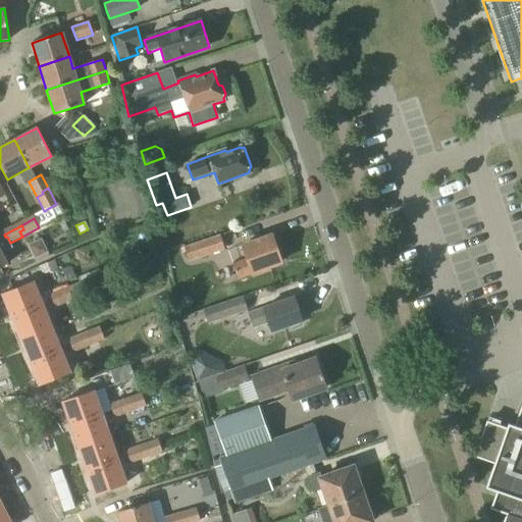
[(252,275),(270,269),(269,267),(281,263),(272,235),(241,246),(246,258),(231,263),(238,279),(252,275)]
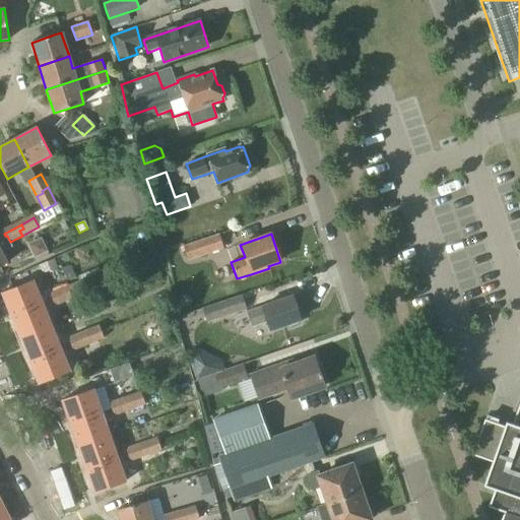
[(187,261),(223,249),(218,235),(183,246),(187,261)]
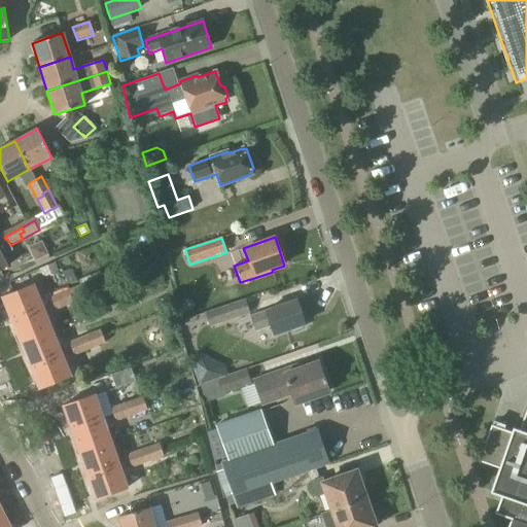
[(0,242),(0,270),(6,267),(1,256),(12,250),(10,245),(7,239),(6,239),(0,242)]
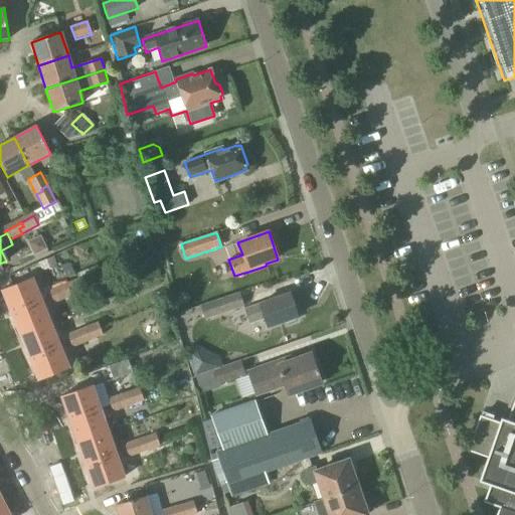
[(67,261),(60,264),(65,276),(73,273),(67,261)]
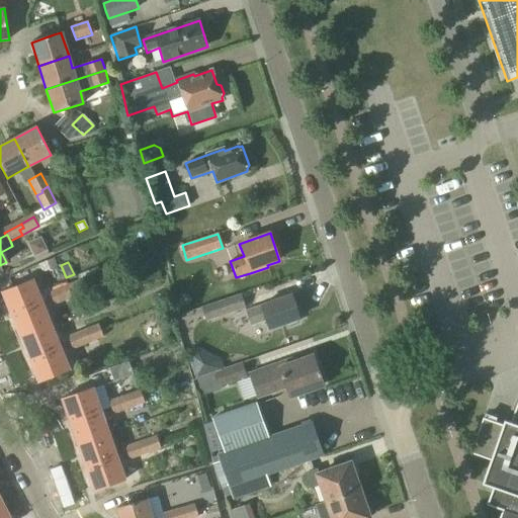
[(70,291),(66,292),(68,299),(85,292),(82,286),(101,278),(97,267),(86,271),(87,272),(78,275),(80,279),(67,284),(70,291)]
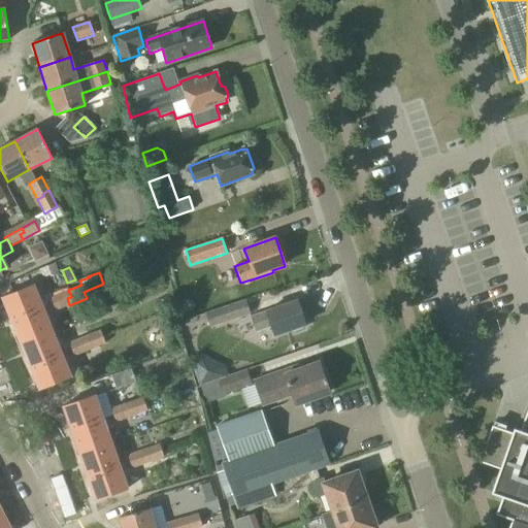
[(53,304),(51,297),(50,293),(37,298),(32,285),(2,297),(12,321),(41,308),(53,304)]
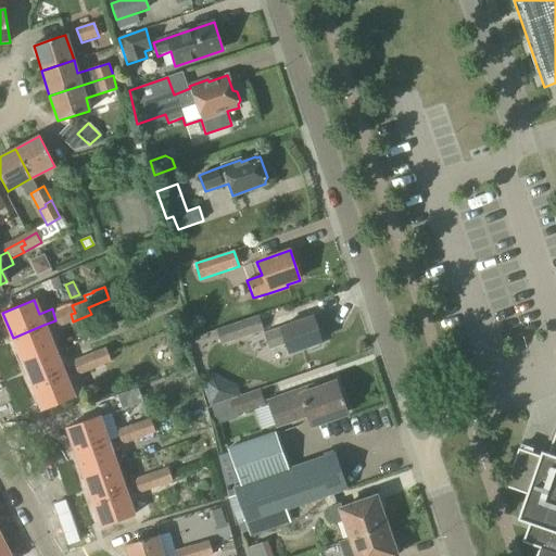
[(59,328),(73,321),(71,314),(75,313),(72,305),(53,313),(55,320),(59,328)]
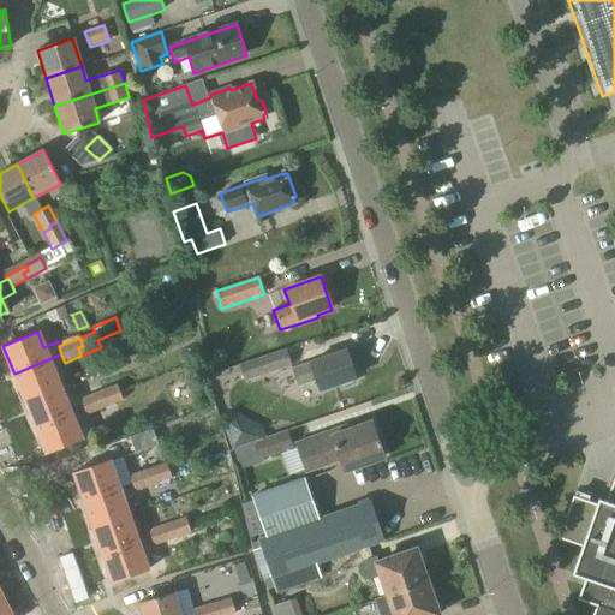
[(244,381),(291,365),(286,348),(238,364),(244,381)]
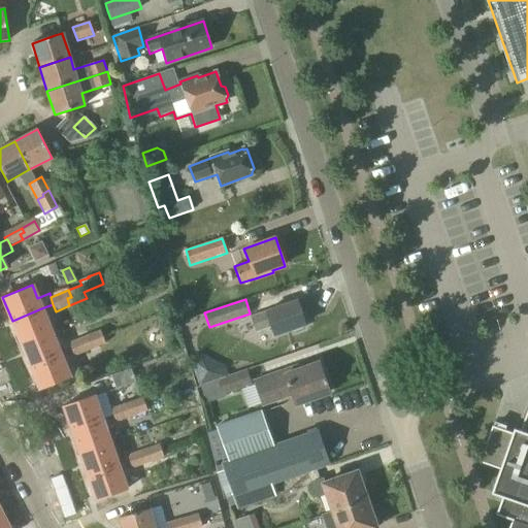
[(304,330),(304,325),(305,325),(297,300),(266,311),(250,317),(255,332),(271,327),(274,335),(291,330),(293,333),(304,330)]
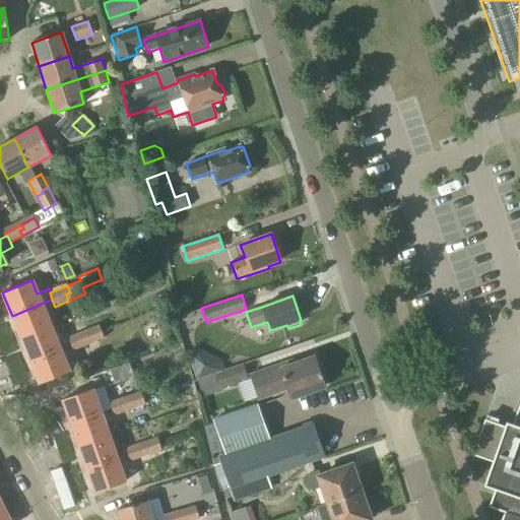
[(21,338),(50,326),(41,304),(12,316),(21,338)]
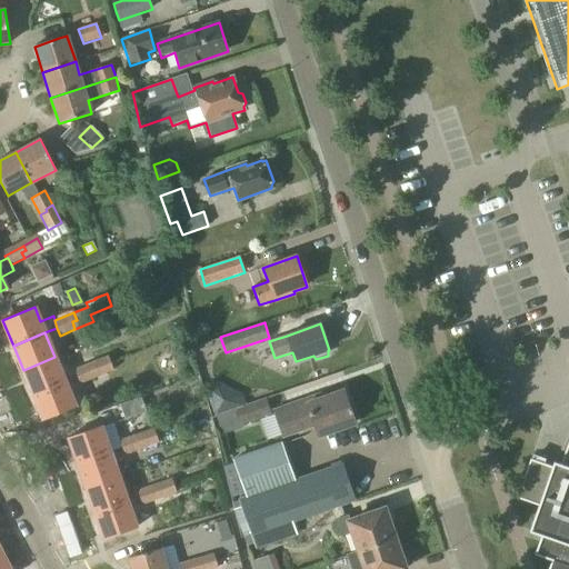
[(92,371),(95,378),(113,371),(107,356),(93,361),(97,369),(92,371)]
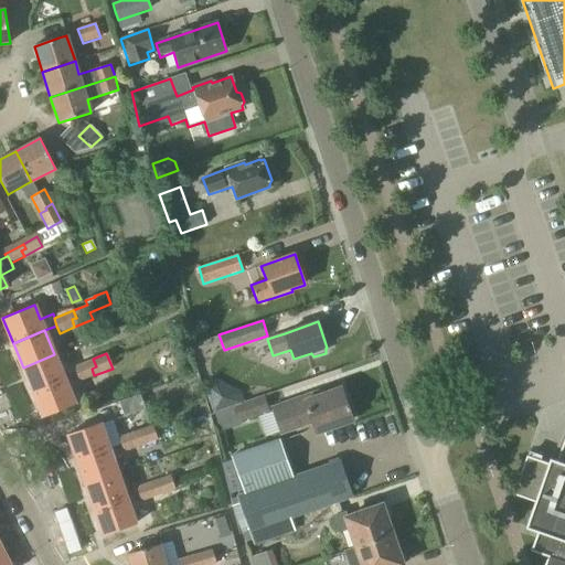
[(33,392),(64,379),(54,354),(23,368),(33,392)]
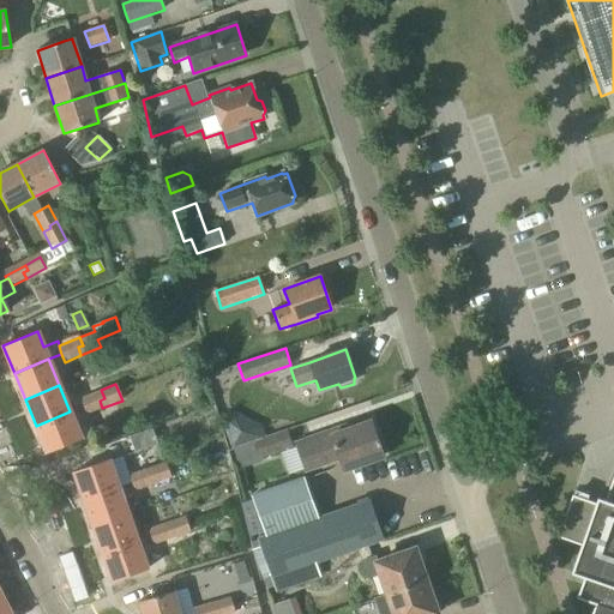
[(86,415),(102,408),(100,401),(104,398),(101,390),(80,398),(83,407),(86,415)]
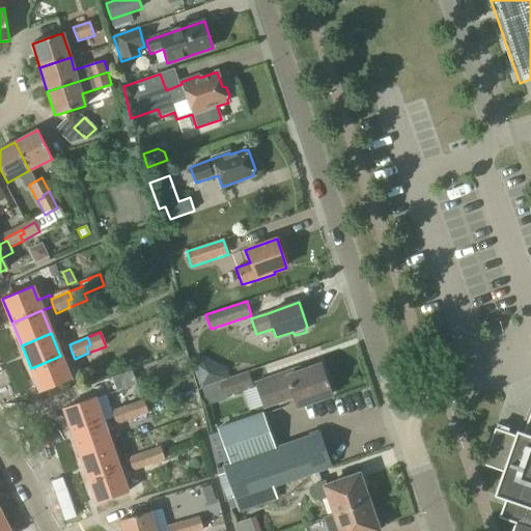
[(60,356),(31,368),(40,392),(70,380),(60,356)]
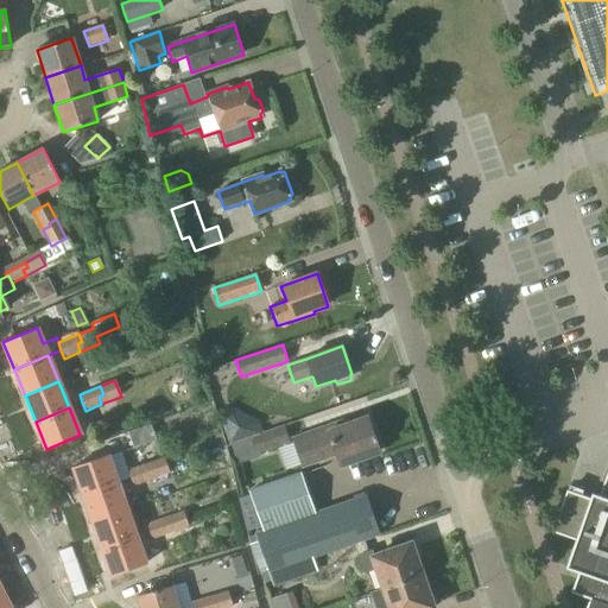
[(378,450),(366,417),(343,425),(341,419),(291,437),(301,469),(337,456),(340,463),(378,450)]
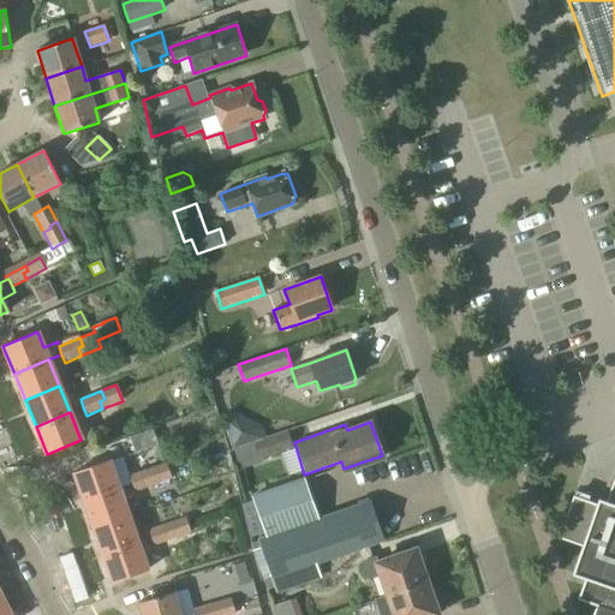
[(278,453),(293,448),(287,430),(249,443),(249,446),(255,461),(256,460),(278,453)]
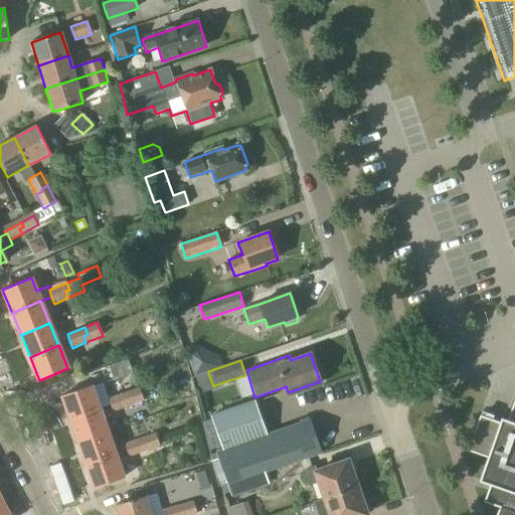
[(69,419),(100,409),(92,385),(61,396),(69,419)]
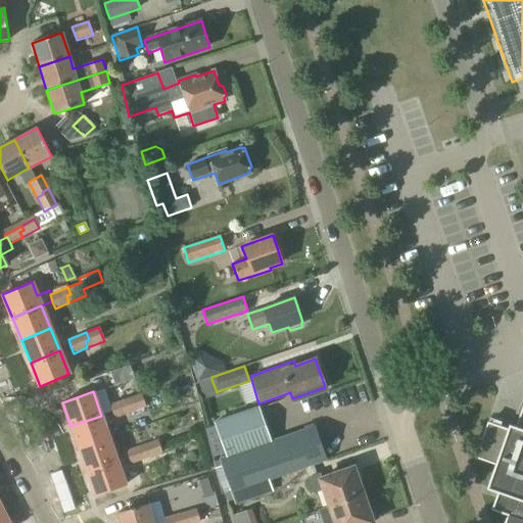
[(130,406),(133,412),(146,408),(141,393),(125,399),(127,407),(130,406)]
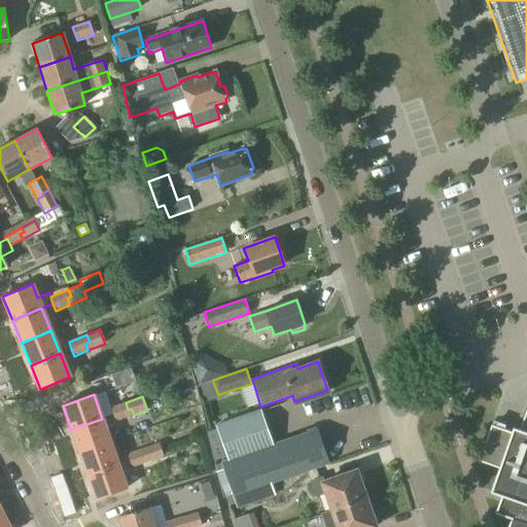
[(115,422),(134,415),(131,409),(128,410),(126,402),(110,408),(115,422)]
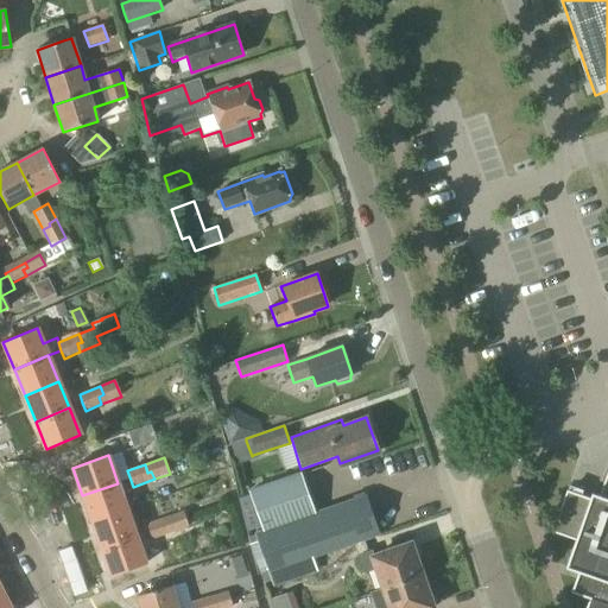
[(607,607),(607,469),(599,496),(591,494),(589,499),(567,491),(551,532),(575,540),(565,568),(577,572),(570,594),(589,600),(586,607),(607,607)]
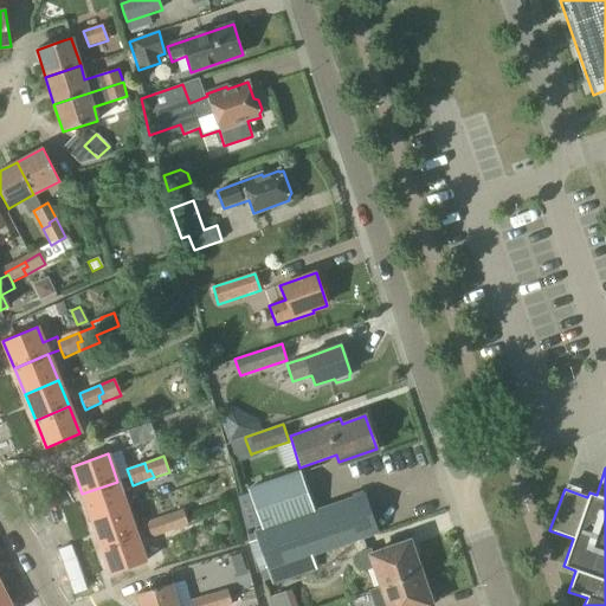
[(313,513),(298,472),(250,490),(264,529),(255,533),(269,572),(277,568),(375,533),(362,495),(313,513)]
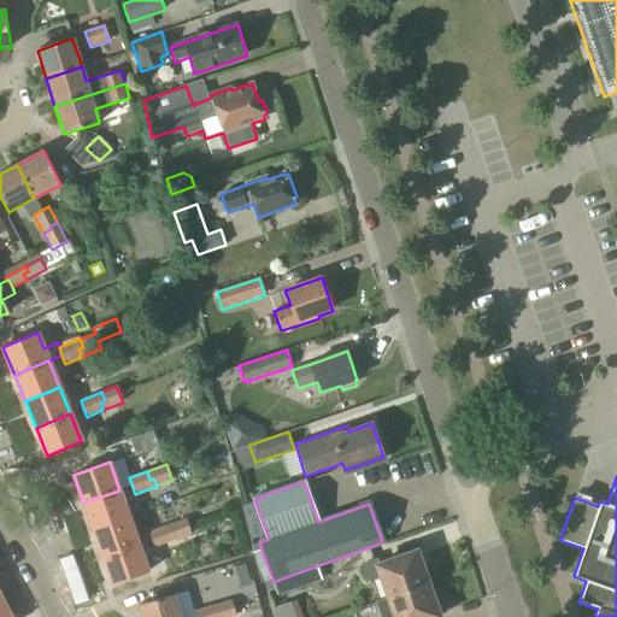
[(93,529),(129,517),(119,491),(83,503),(93,529)]
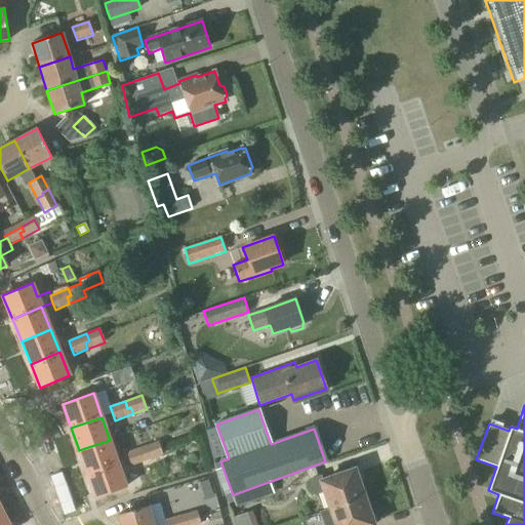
[(110,440),(79,450),(87,474),(118,463),(115,454),(110,440)]
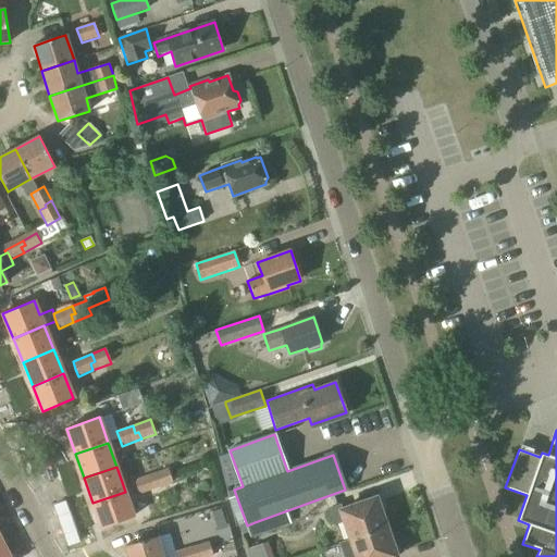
[(168,468),(149,474),(151,482),(156,481),(158,489),(163,486),(172,483),(170,475),(168,468)]
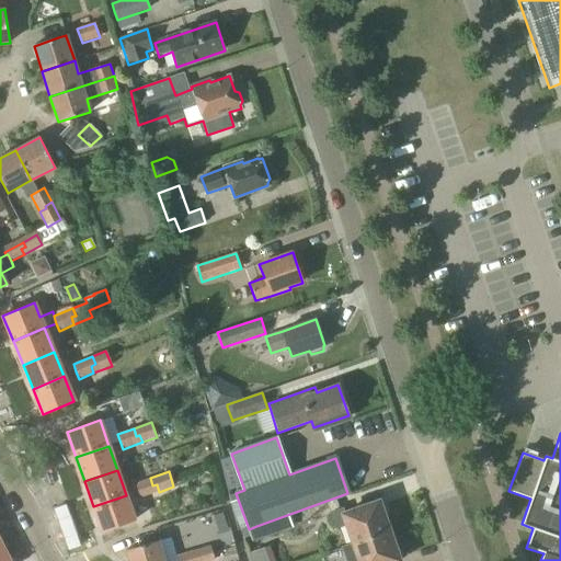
[(140,497),(159,492),(157,484),(152,485),(150,478),(135,483),(140,497)]
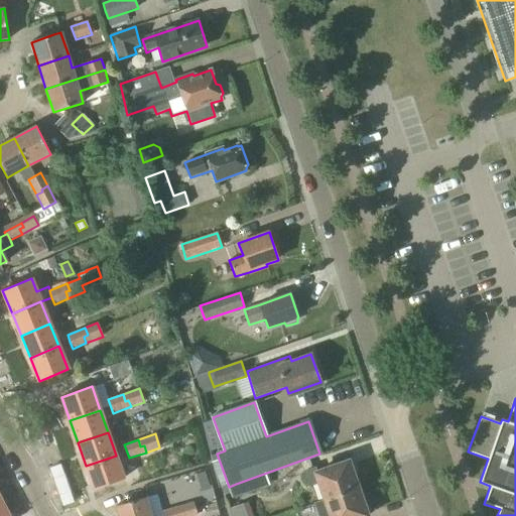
[(116,456),(86,466),(94,489),(124,479),(116,456)]
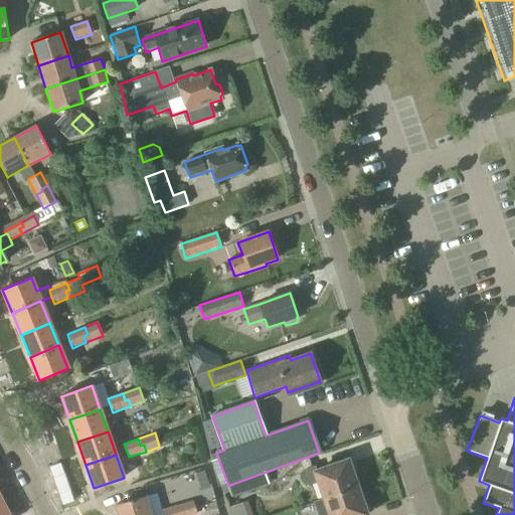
[(324,499),(357,487),(348,460),(316,471),(315,466),(303,470),(308,486),(318,483),(324,499)]
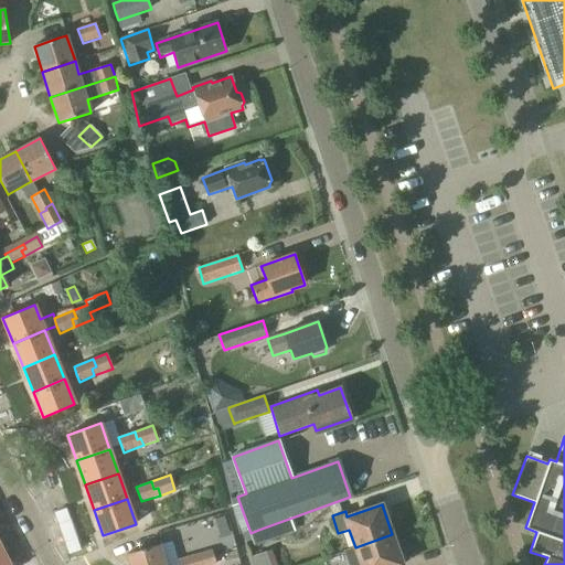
[(214,519),(217,528),(226,525),(223,515),(214,519)]
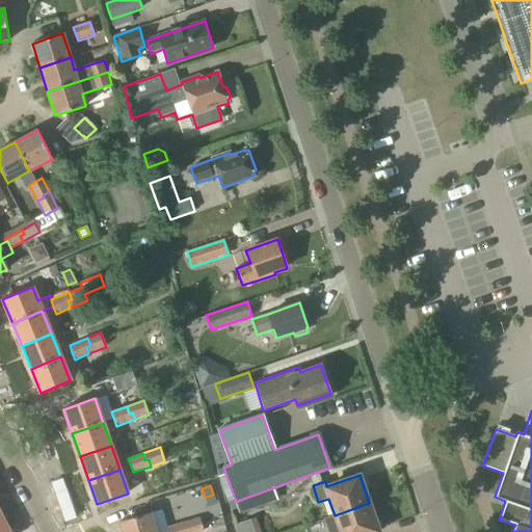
[(377,531),(379,531),(369,503),(335,515),(323,519),(328,531),(377,531)]
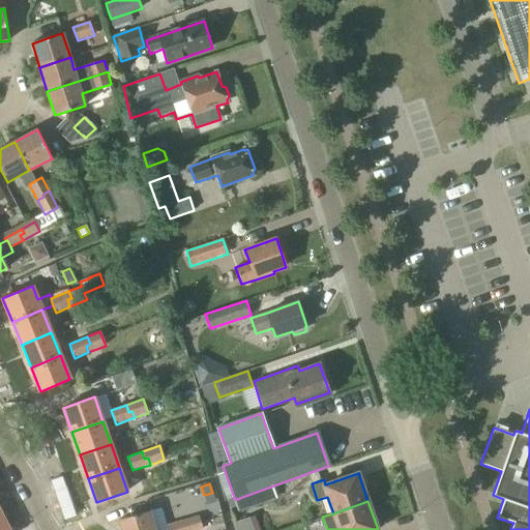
[(121,529),(154,529),(150,511),(119,520),(121,529)]
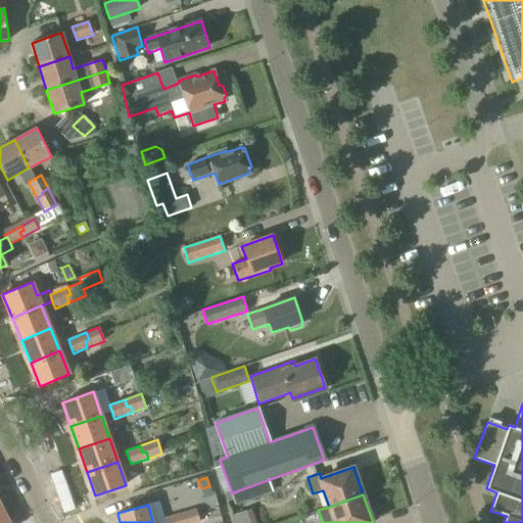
[(8,522),(1,508),(0,508),(0,522),(8,522)]
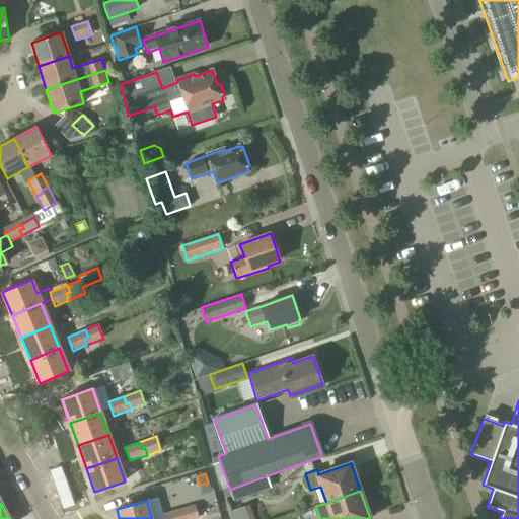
[(199,518),(199,517),(195,505),(177,510),(179,517),(182,516),(182,518),(199,518)]
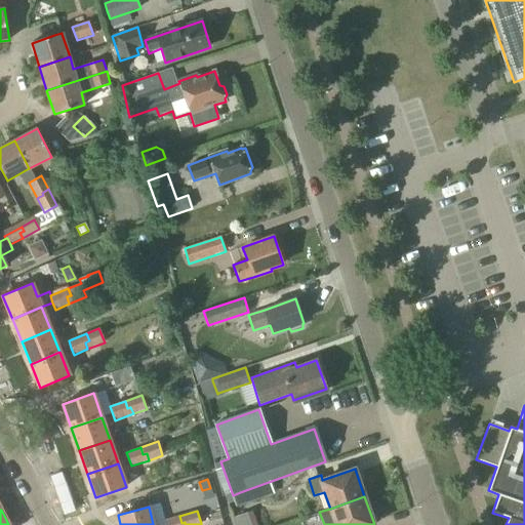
[(165,524),(185,524),(185,522),(182,523),(179,516),(164,520),(165,524)]
